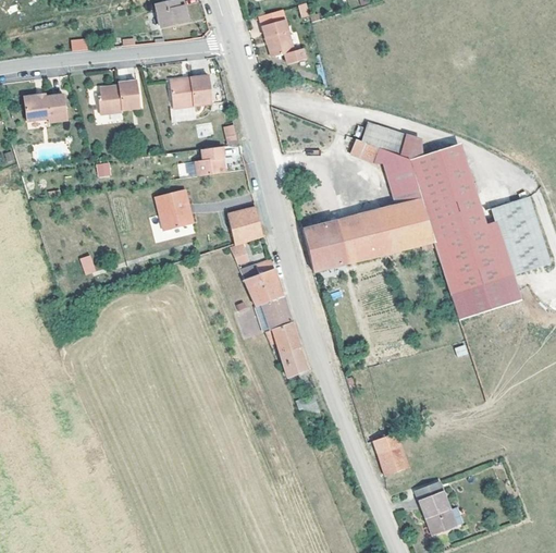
[(188,22),(182,0),(173,0),(156,5),(162,28),(188,22)]
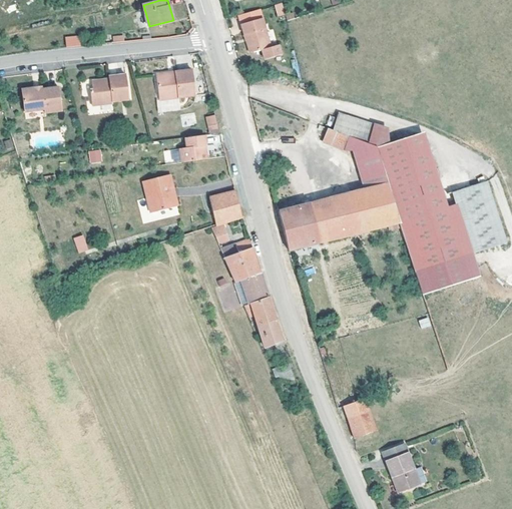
[(280,3),(275,5),(278,15),(284,14),(280,3)]
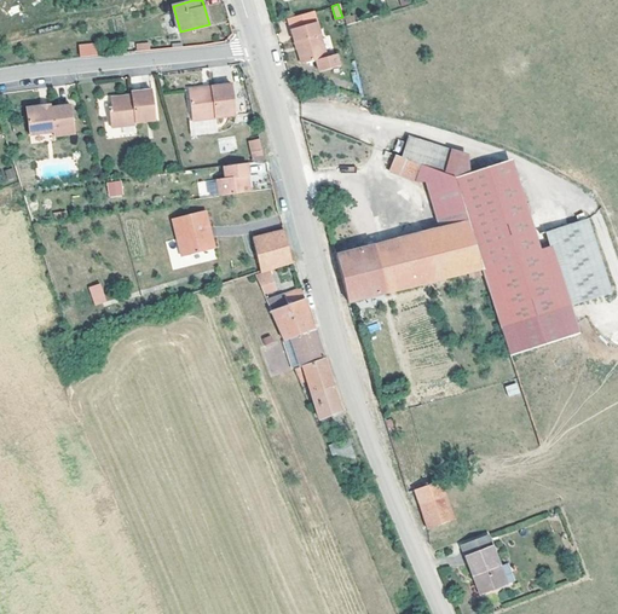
[(323,63),(309,13),(283,22),(299,70),(323,63)]
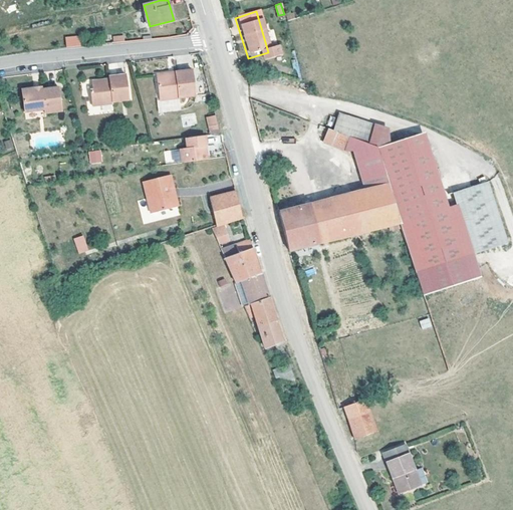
[(66,51),(81,50),(80,39),(66,40),(66,51)]
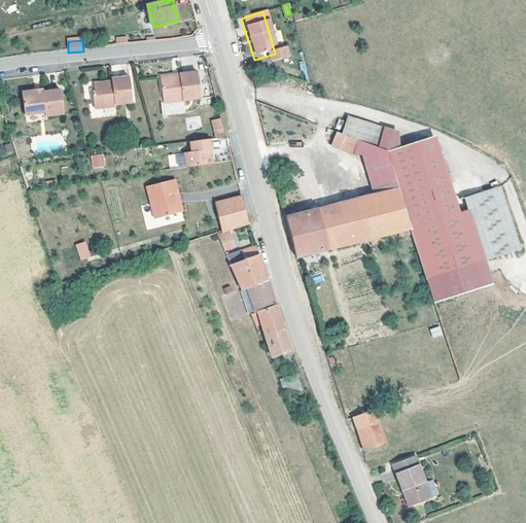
[(195,69),(159,74),(162,99),(199,95),(195,69)]
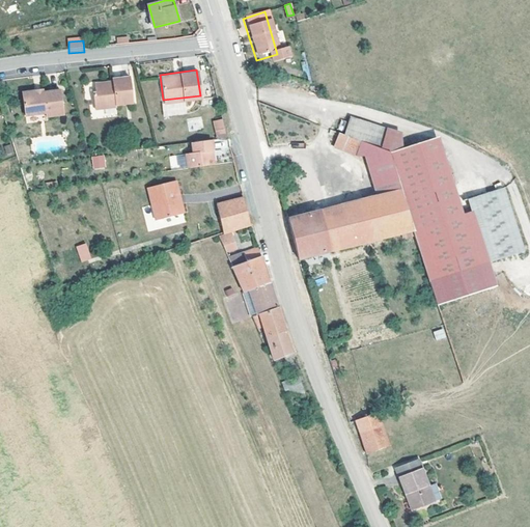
[(110,81),(92,82),(92,92),(90,93),(91,107),(113,105),(113,103),(133,101),(131,75),(110,77),(110,81)]
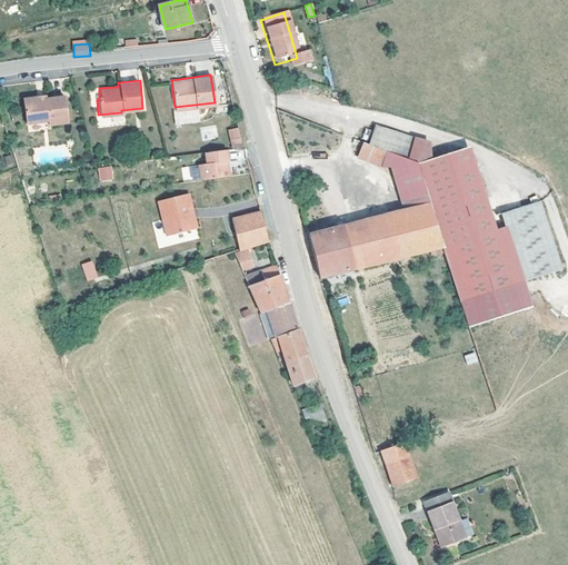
[(67,122),(65,102),(58,103),(57,96),(23,99),(28,124),(48,121),(49,124),(67,122)]
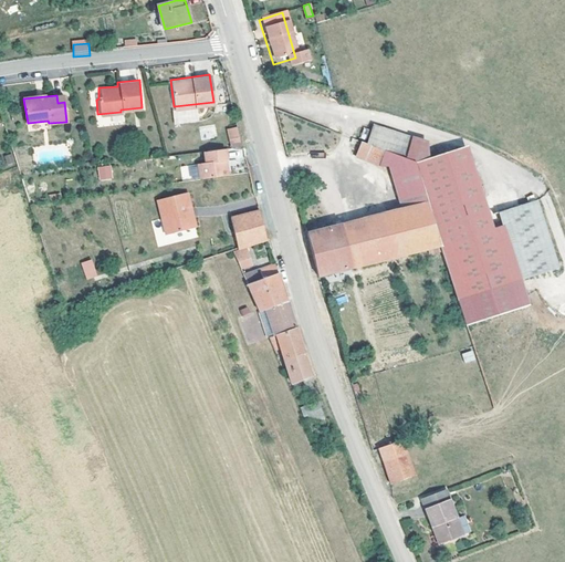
[(125,120),(102,122),(103,129),(126,128),(125,120)]
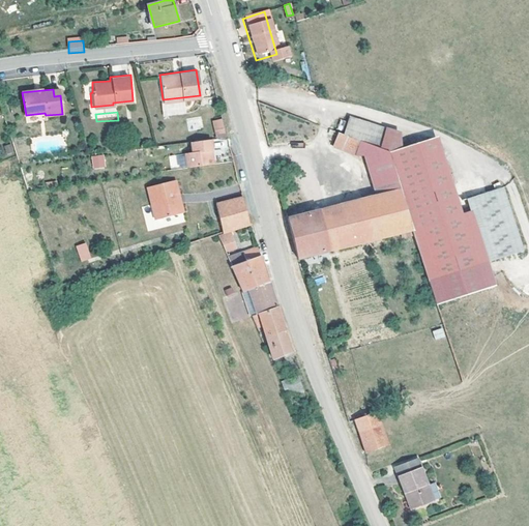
[(350,116),(343,134),(346,135),(388,151),(402,147),(398,133),(350,116)]
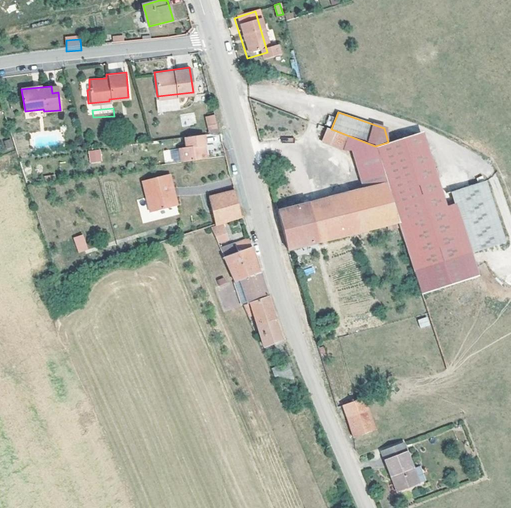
[(214,113),(207,115),(211,132),(219,131),(214,113)]
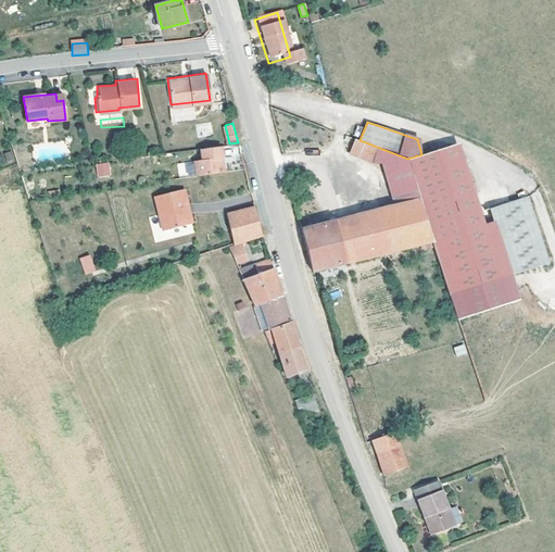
[(351,153),(358,155),(363,141),(360,140),(355,138),(351,153)]
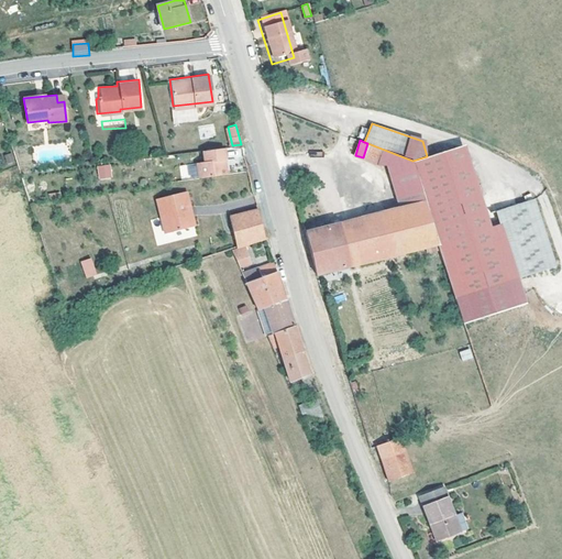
[(400,207),(426,200),(439,243),(456,297),(517,275),(502,229),(500,225),(491,227),(465,146),(427,156),(412,161),(367,143),(363,157),(389,165),(400,207)]
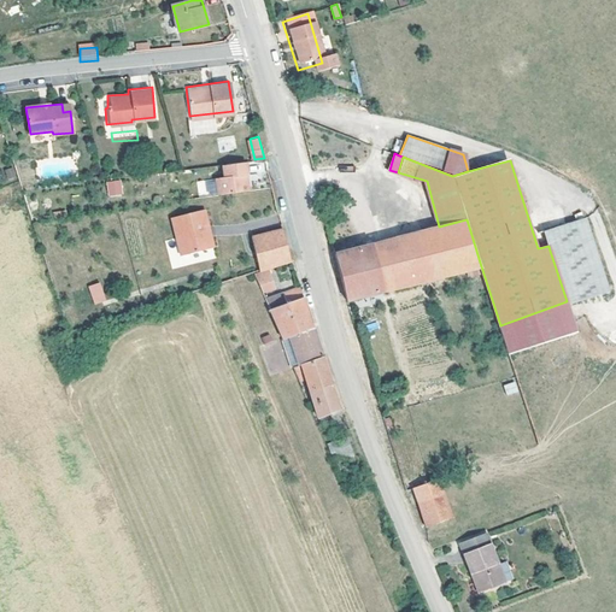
[(215,176),(217,193),(247,188),(245,172),(246,172),(245,160),(221,163),(223,175),(215,176)]
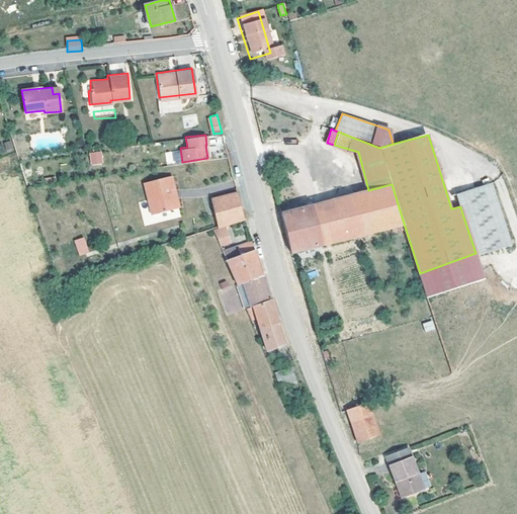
[(9,140),(1,142),(4,150),(12,147),(9,140)]
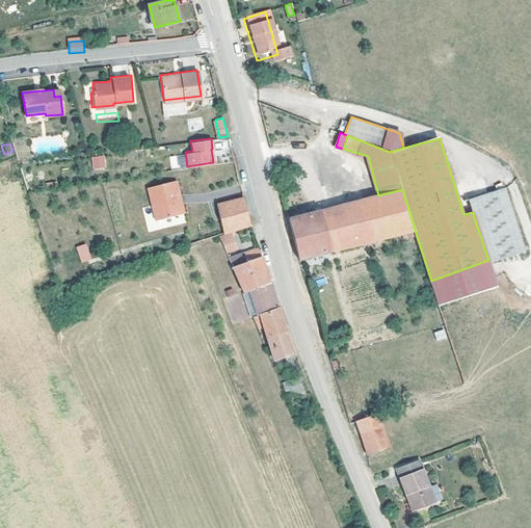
[(102,155),(91,157),(94,166),(103,165),(102,155)]
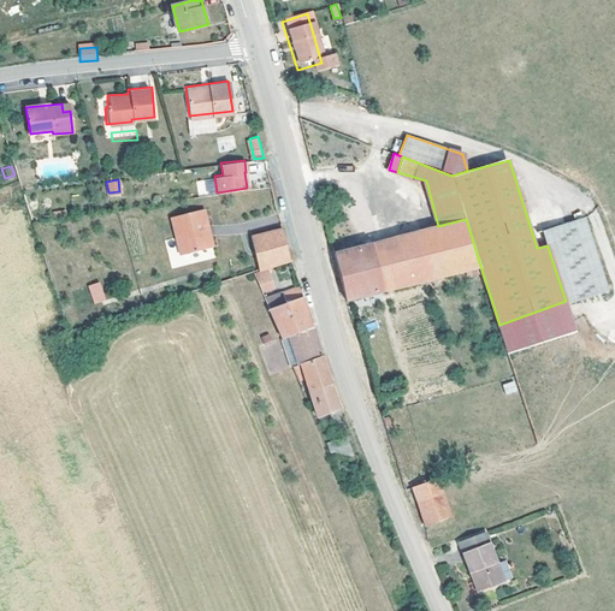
[(323,182),(314,184),(317,194),(325,191),(323,182)]
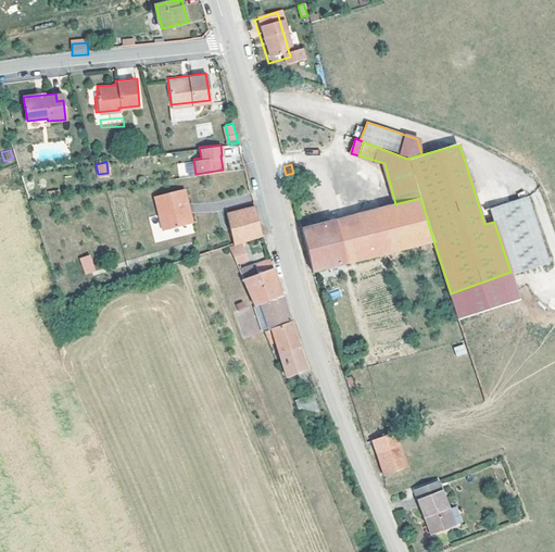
[(183,187),(179,188),(189,224),(192,223),(183,187)]
